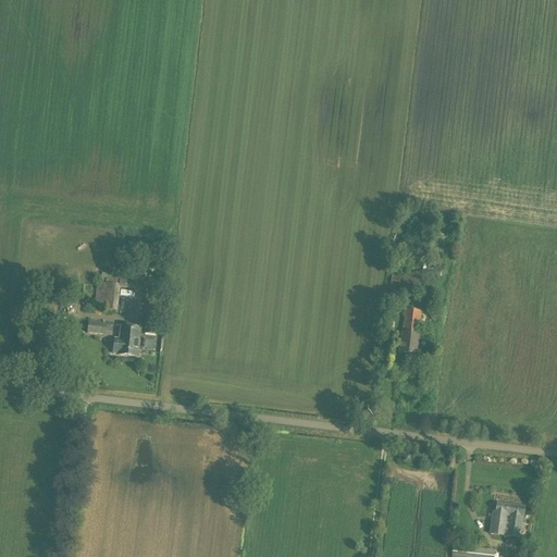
[(148,279),(123,276),(123,273),(120,273),(119,276),(102,274),(101,284),(97,283),(94,310),(116,312),(120,288),(143,292),(143,291),(147,292),(148,279)]
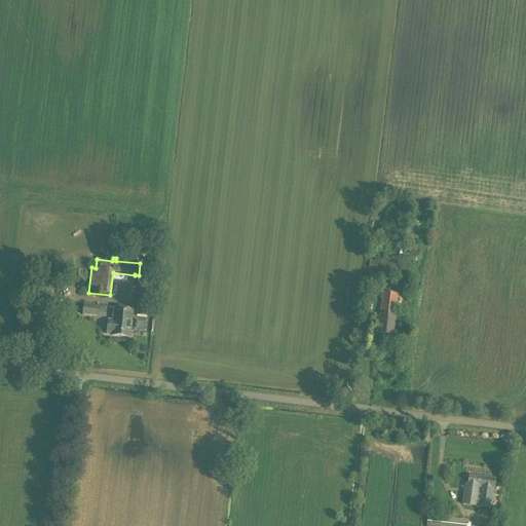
[(74,270),(73,279),(82,280),(83,271),(74,270)]
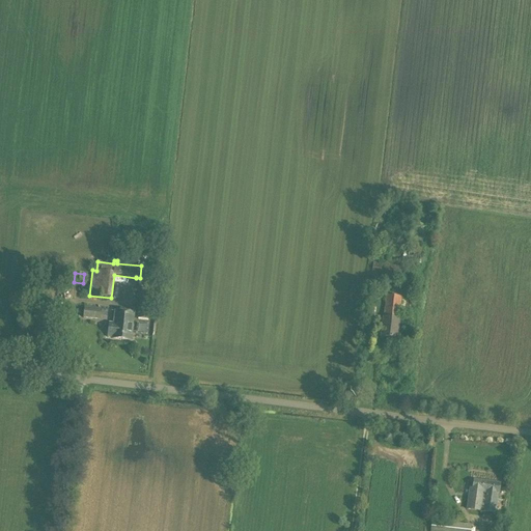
[(397,339),(400,315),(399,315),(401,298),(387,296),(382,337),(397,339)]
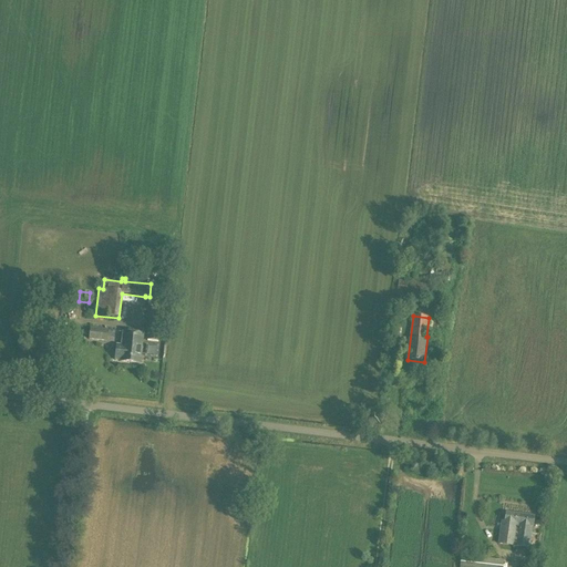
[(158,342),(161,325),(148,323),(146,341),(158,342)]
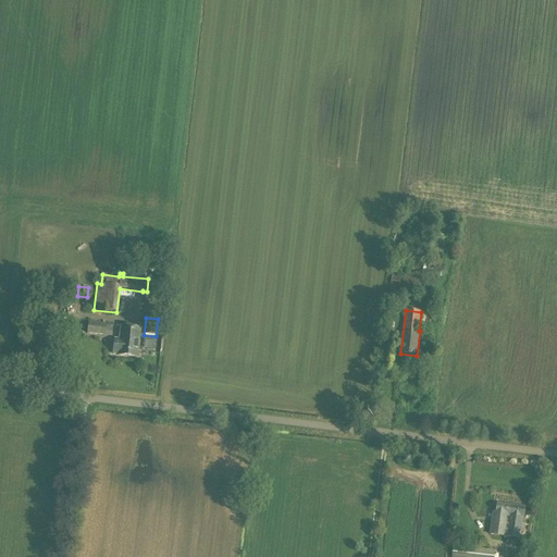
[(104,337),(107,325),(88,323),(87,334),(104,337)]
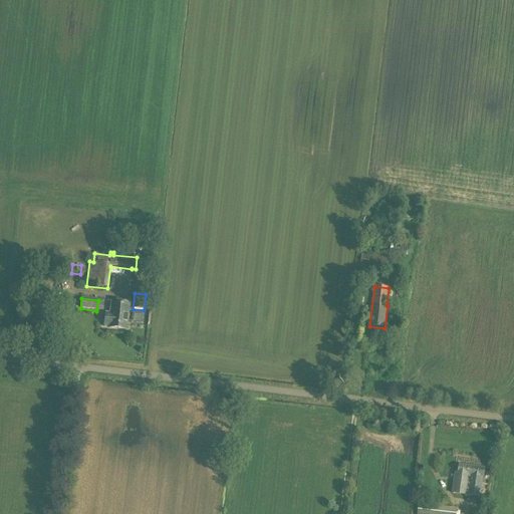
[(127,330),(130,303),(111,301),(109,313),(105,312),(103,327),(108,327),(108,328),(127,330)]
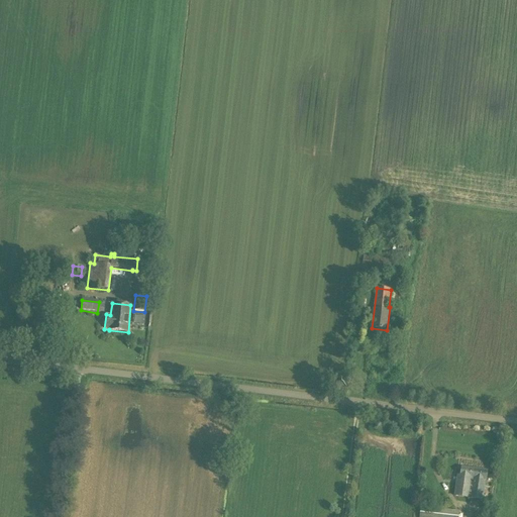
[(482,501),(487,473),(460,468),(459,476),(457,476),(454,496),(482,501)]
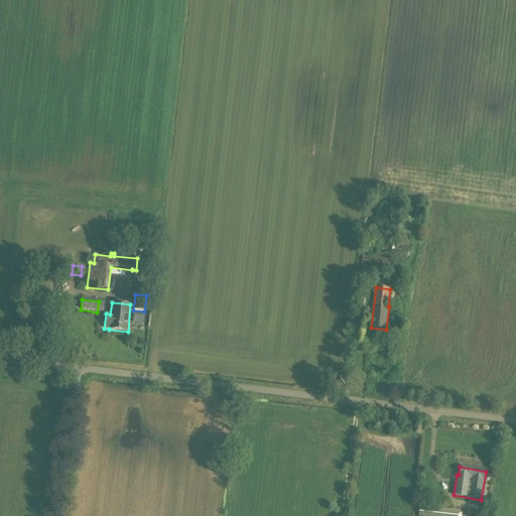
[(457,515),(458,510),(419,506),(417,515),(457,515)]
